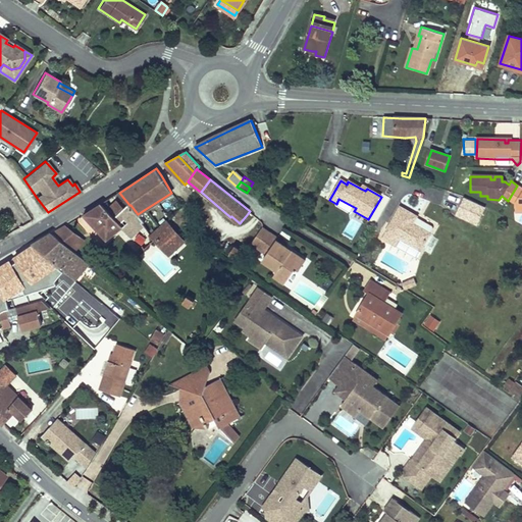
[(521,213),(521,189),(517,186),(508,201),(514,205),(514,213),(521,213)]
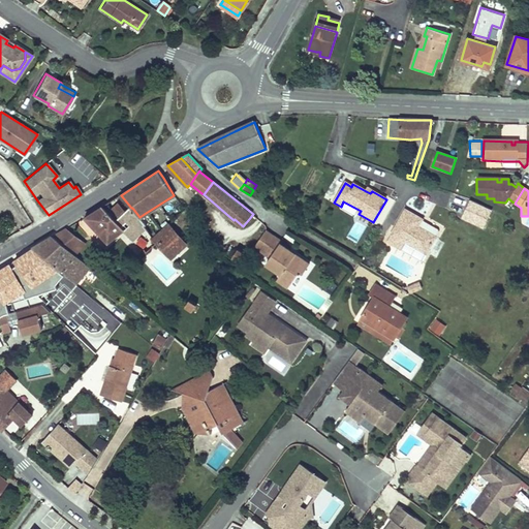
[(178,199),(174,203),(183,214),(186,211),(186,210),(178,199)]
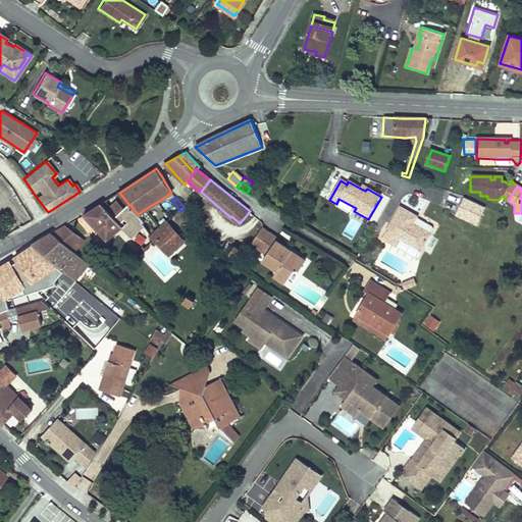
[(463,197),(456,216),(478,225),(486,206),(463,197)]
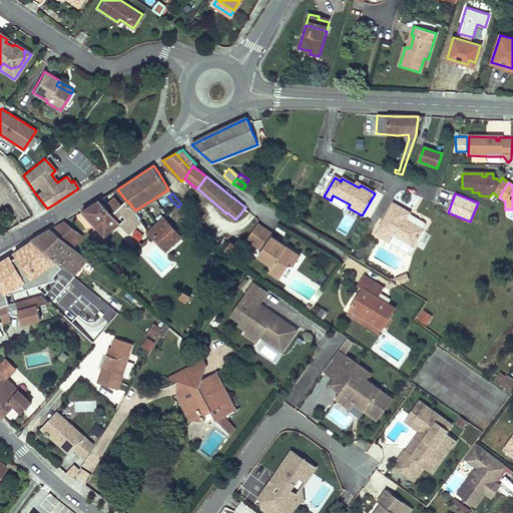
[(100,199),(82,210),(105,235),(121,223),(118,219),(123,215),(126,219),(124,221),(132,228),(141,220),(140,218),(141,217),(135,210),(128,201),(123,205),(118,199),(113,204),(111,201),(106,206),(100,199)]
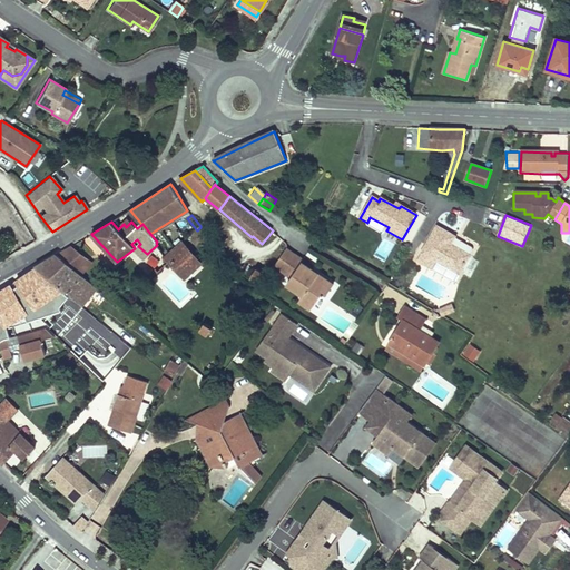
[(474,247),(436,227),(418,262),(433,271),(438,263),(460,275),(474,247)]
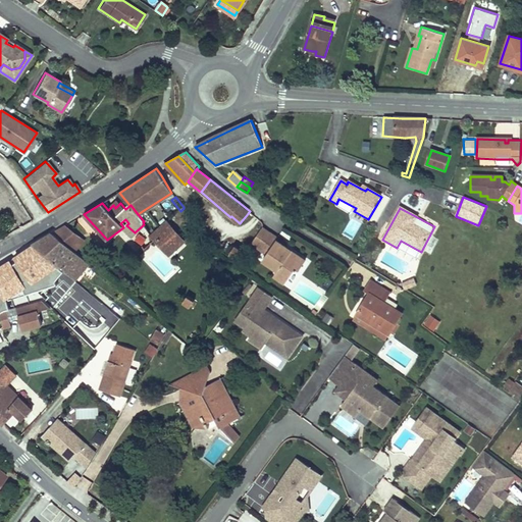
[(144,210),(138,214),(144,221),(150,217),(144,210)]
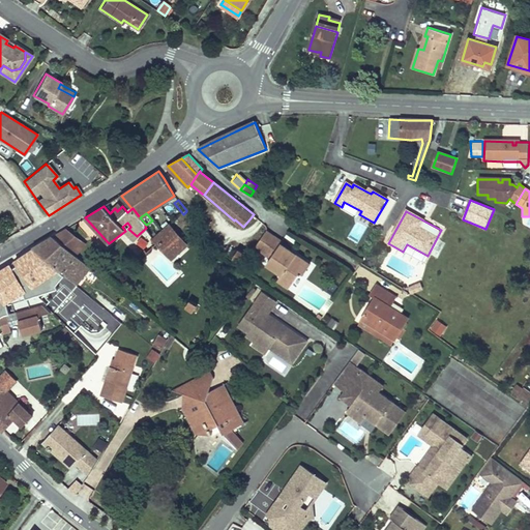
[(178,218),(170,227),(176,234),(184,225),(178,218)]
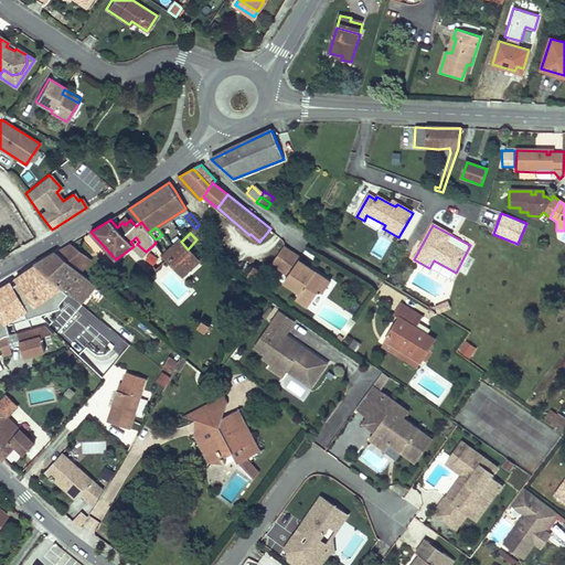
[(180,242),(164,255),(184,278),(201,264),(188,249),(181,242),(180,242)]
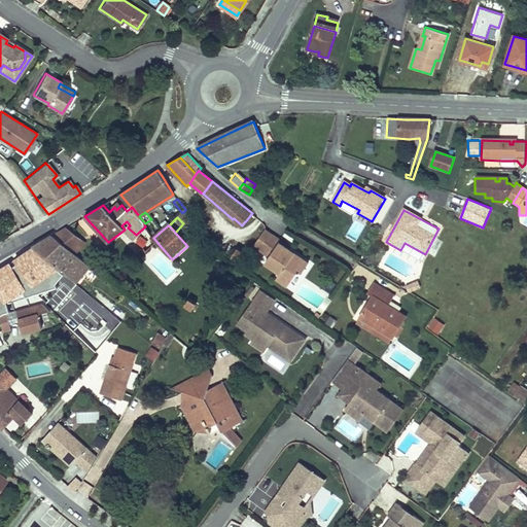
[(136,235),(128,227),(125,231),(132,239),(136,235)]
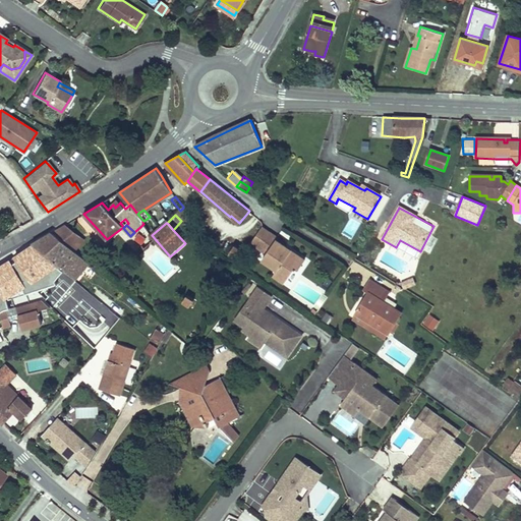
[(277,237),(262,227),(252,242),(268,252),(264,258),(279,269),(275,274),(286,282),(296,267),(299,269),(305,258),(276,239),(277,237)]
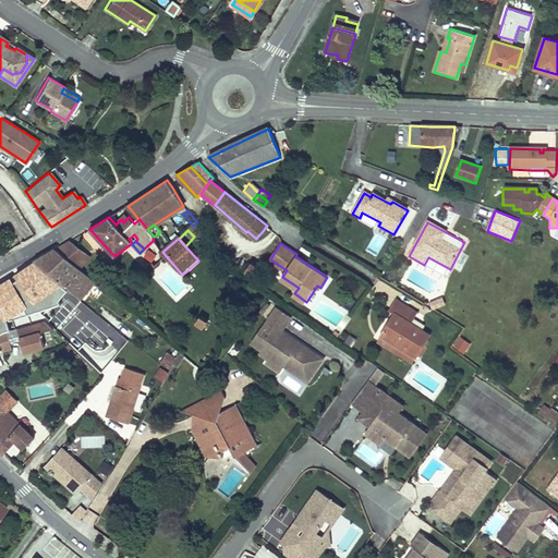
[(43,257),(36,263),(58,281),(71,291),(79,282),(89,290),(95,282),(79,268),(57,250),(43,257)]
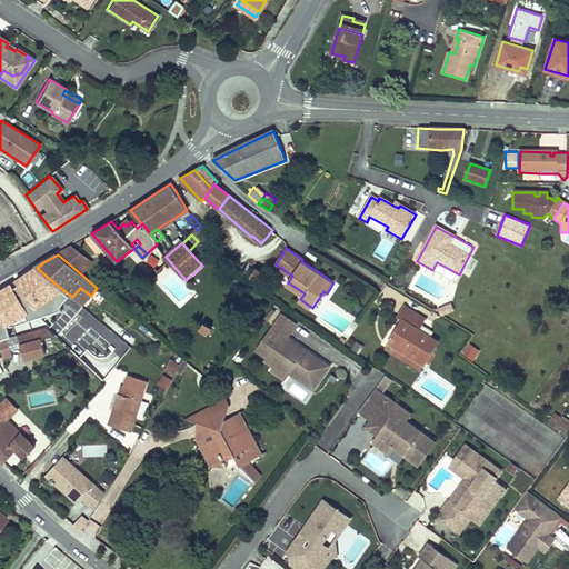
[(37,268),(21,278),(40,295),(57,308),(66,299),(69,302),(73,298),(72,297),(59,287),(37,268)]
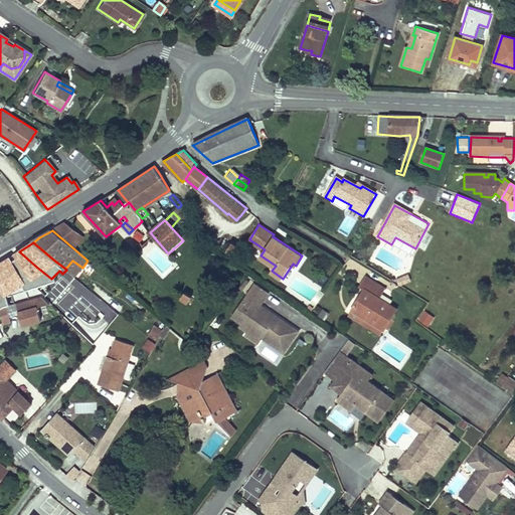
[(232,242),(226,250),(234,254),(239,246),(232,242)]
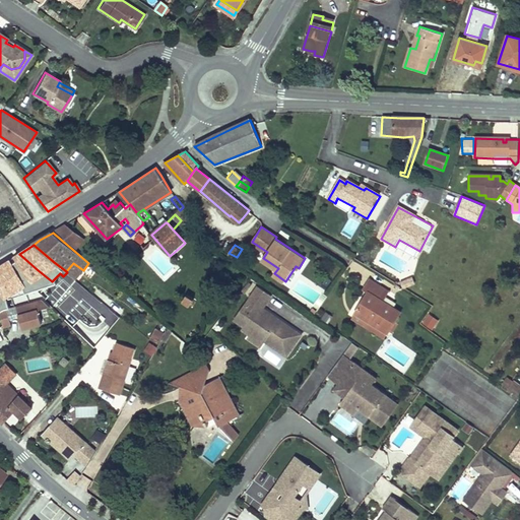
[(19,254),(5,263),(20,276),(24,280),(37,269),(19,254)]
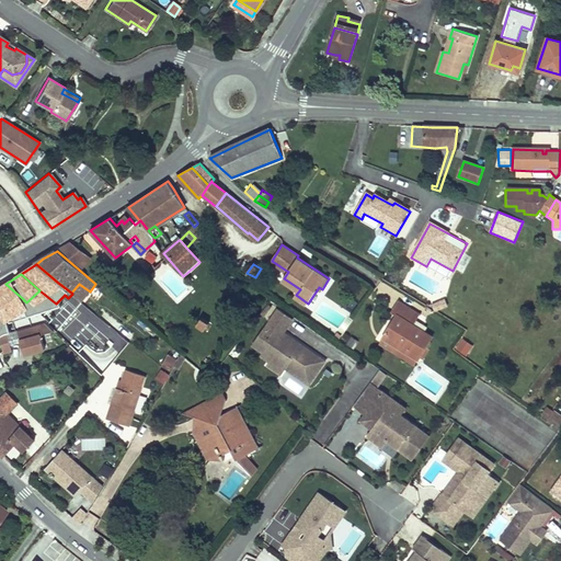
[(333,281),(329,278),(322,289),(327,292),(333,281)]
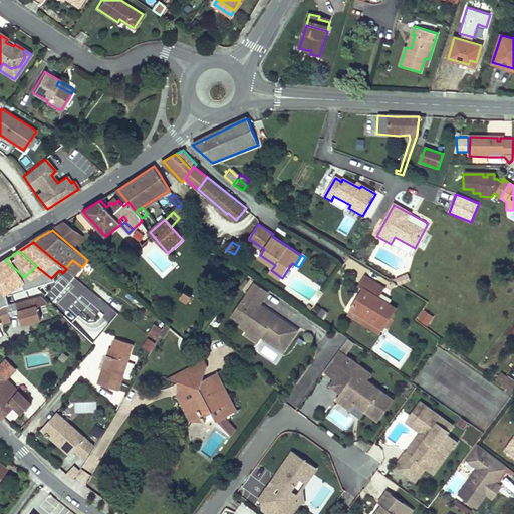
[(5,260),(0,262),(0,277),(2,281),(20,273),(5,260)]
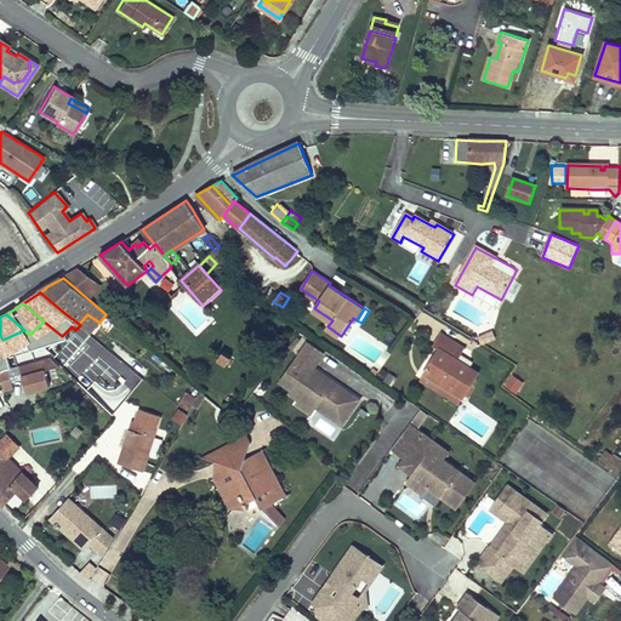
[(87,314),(79,324),(80,325),(90,334),(100,323),(87,314)]
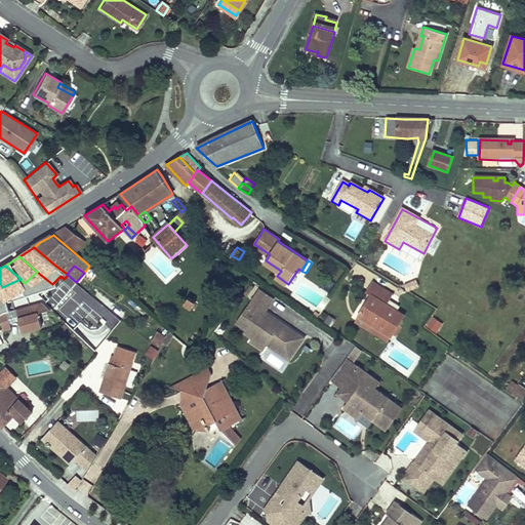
[(408,290),(418,286),(415,279),(405,284),(408,290)]
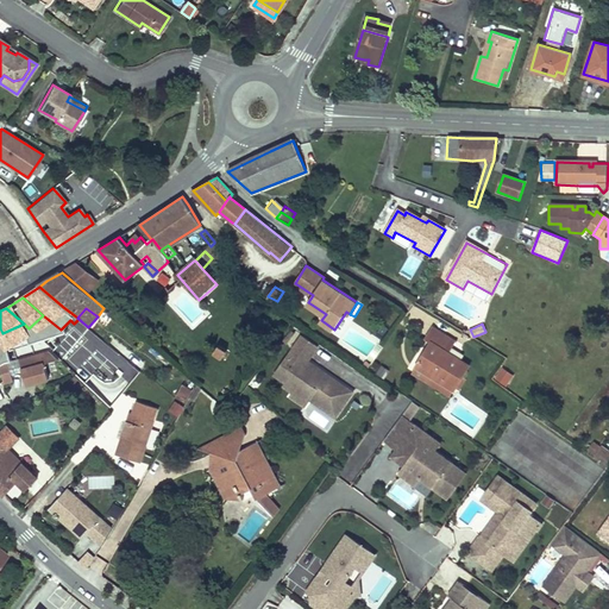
[(295,332),(292,328),(283,339),(287,341),(295,332)]
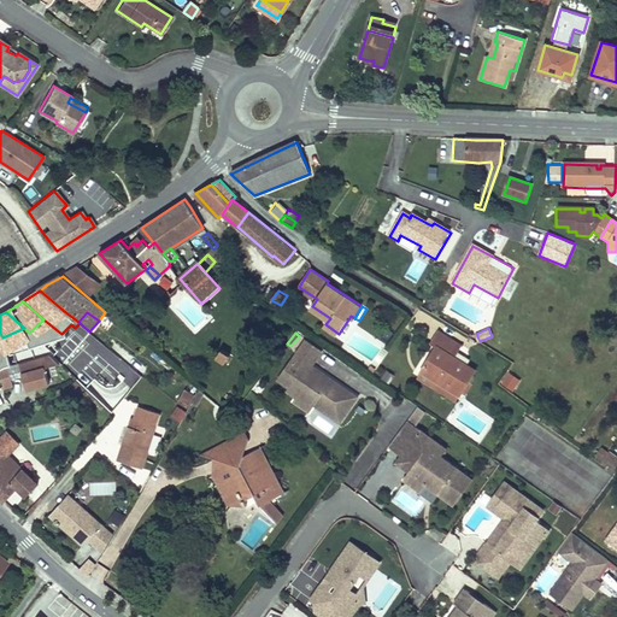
[(435,348),(421,371),(459,395),(474,371),(452,358),(459,346),(438,333),(430,345),(435,348)]
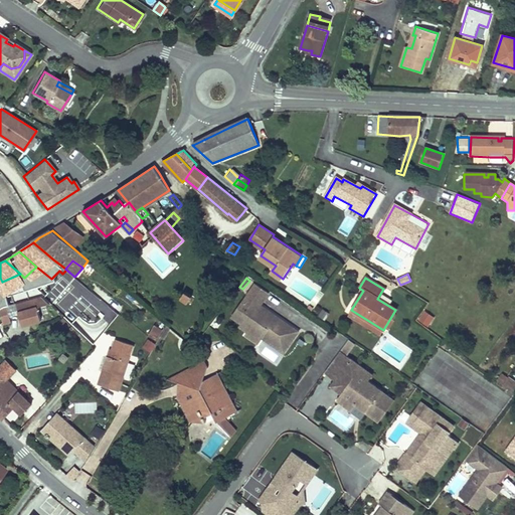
[(23,280),(13,287),(23,300),(33,293),(23,280)]
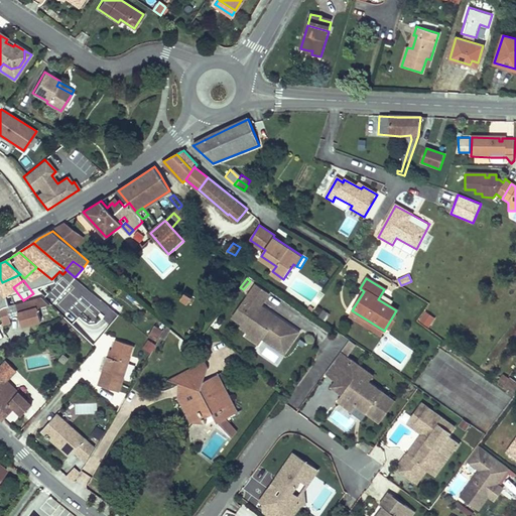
[(77,282),(68,293),(74,298),(82,287),(77,282)]
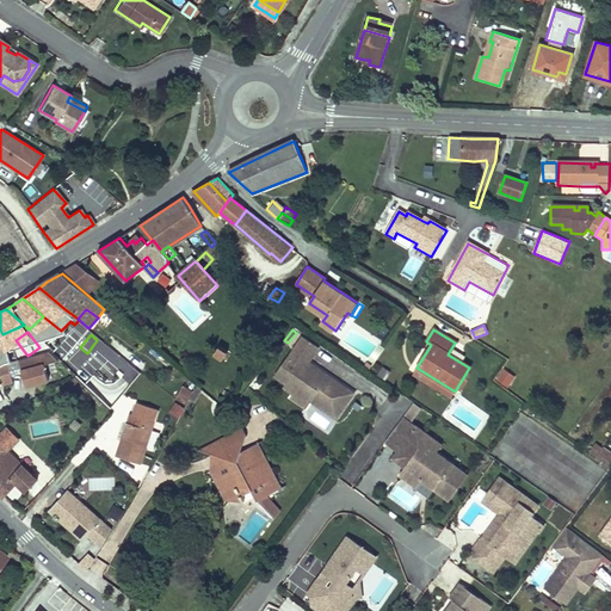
[(319,347),(304,337),(281,370),(292,377),(289,383),(297,390),(295,394),(309,403),(312,400),(338,417),(355,393),(328,375),(325,380),(315,372),(319,369),(309,362),(319,347)]
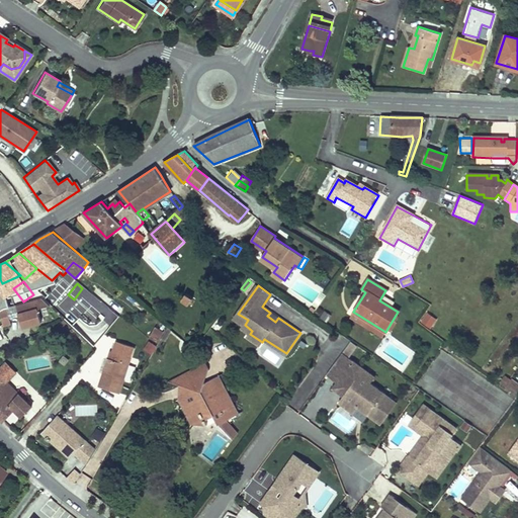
[(185,294),(181,301),(189,306),(193,298),(185,294)]
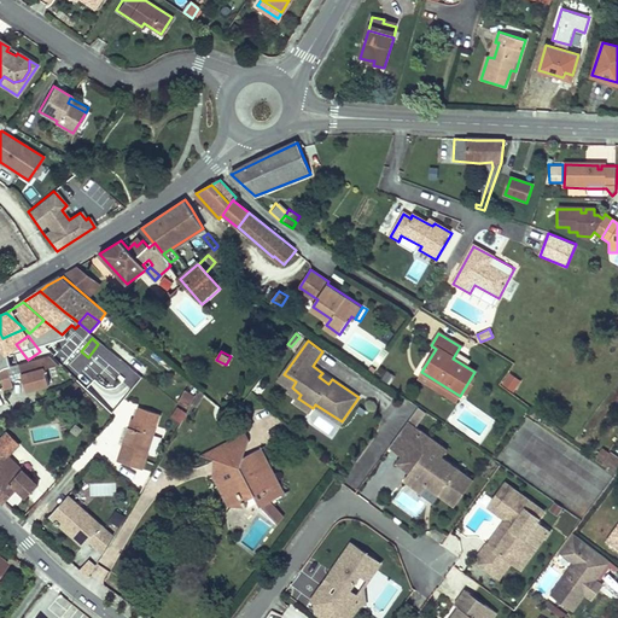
[(105,359),(89,377),(103,390),(100,392),(110,401),(129,380),(105,359)]
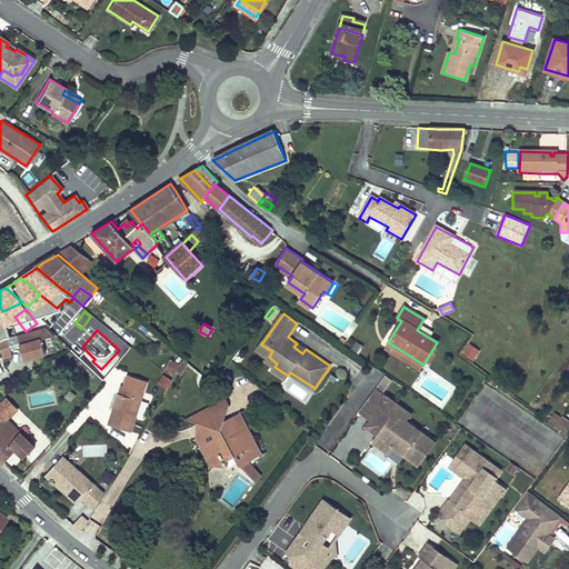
[(423,365),(388,342),(385,347),(420,370),(423,365)]
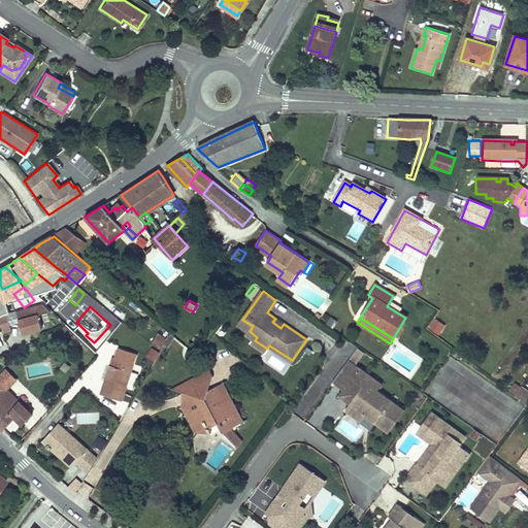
[(435,318),(428,327),(439,335),(446,326),(435,318)]
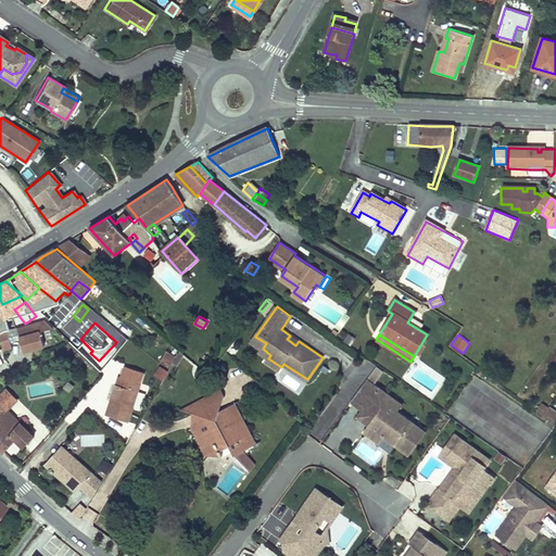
[(290,336),(287,339),(295,345),(299,341),(290,336)]
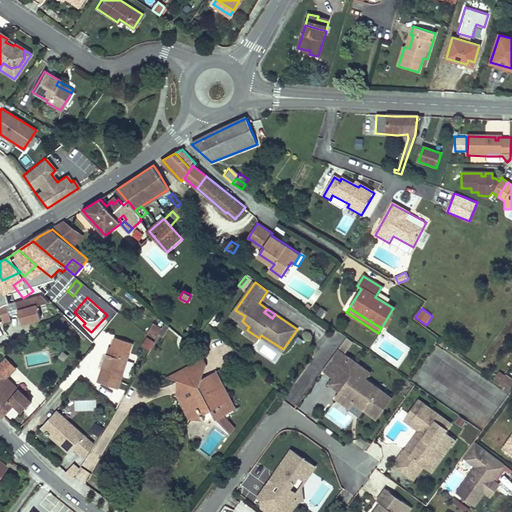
[(467,309),(456,324),(461,327),(472,313),(467,309)]
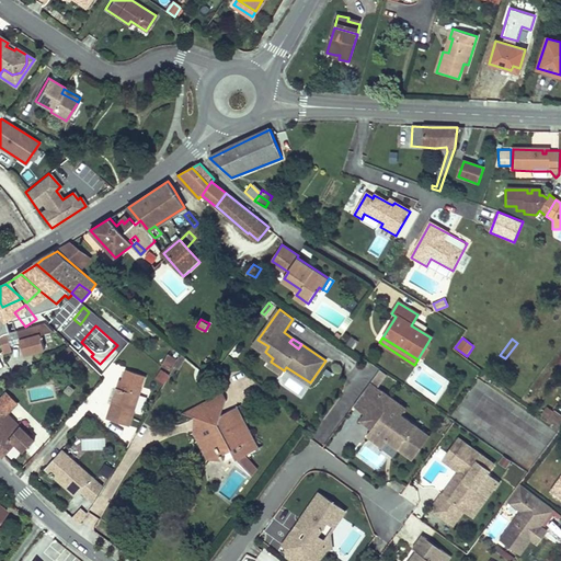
[(268,346),(258,340),(254,345),(265,352),(268,346)]
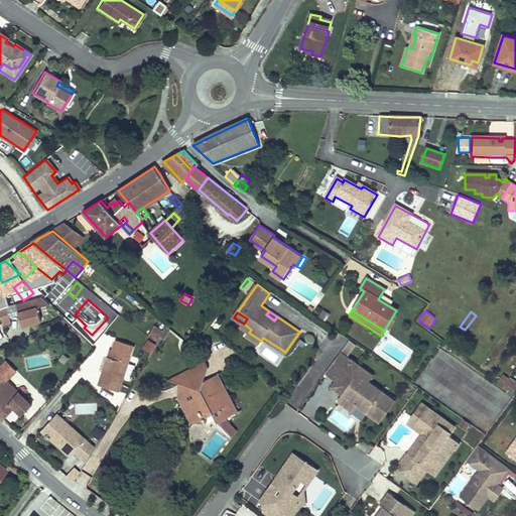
[(49,317),(32,327),(35,332),(52,323),(49,317)]
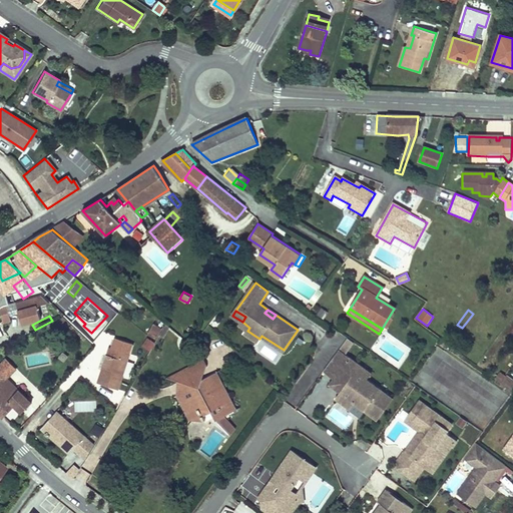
[(71,324),(63,317),(58,323),(66,329),(71,324)]
